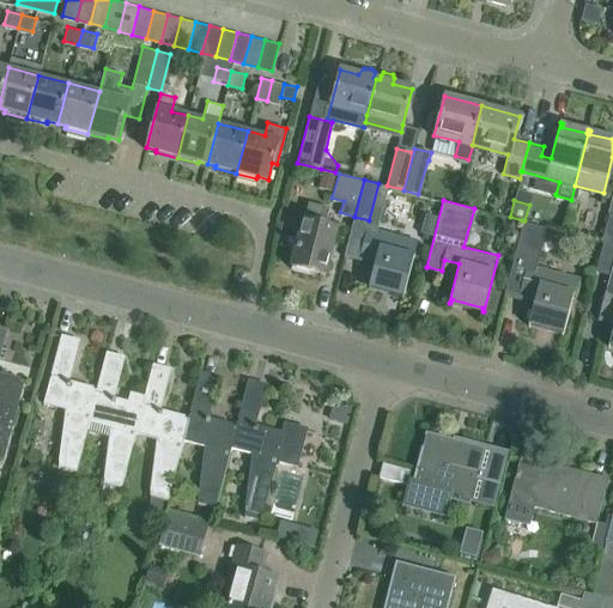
[(325,274),(337,228),(325,225),(329,206),(309,201),(291,266),(325,274)]
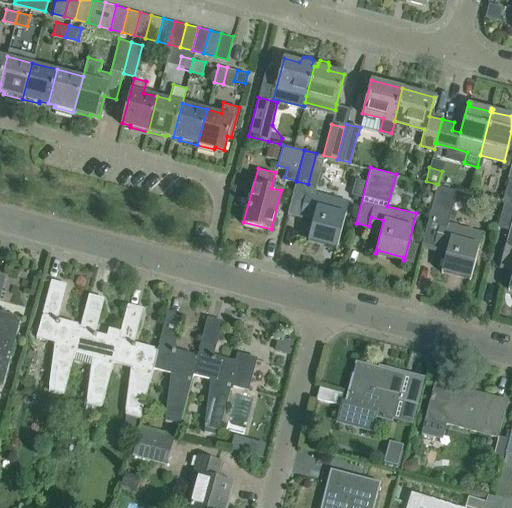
[(511,177),(509,176),(502,201),(511,203),(511,177)]
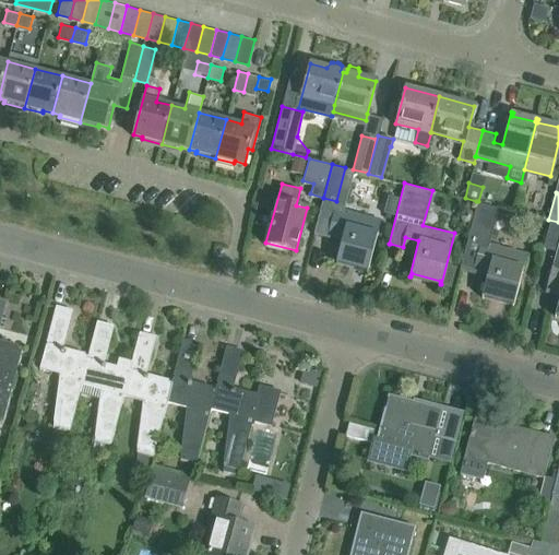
[(526,252),(488,243),(498,207),(478,202),(478,201),(476,201),(459,267),(474,271),(477,256),(490,260),(482,295),(483,295),(484,292),(513,299),(512,304),(513,304),(526,252)]
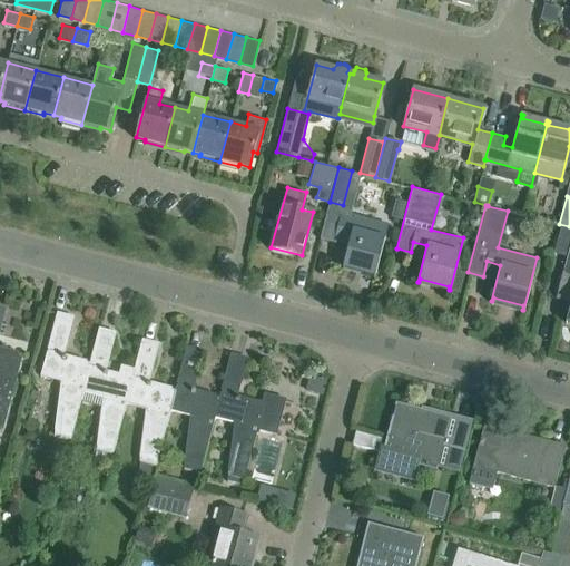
[(342,211),(337,225),(352,230),(342,266),(344,266),(344,263),(374,271),(373,274),(374,275),(389,223),(342,211)]
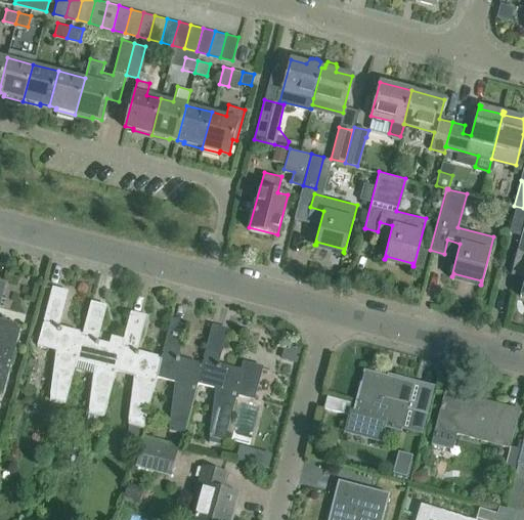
[(521,232),(523,219),(523,208),(514,206),(508,229),(521,232)]
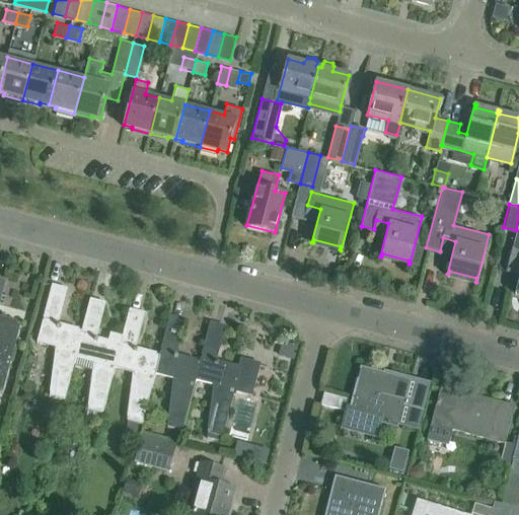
[(518,241),(513,240),(510,255),(518,258),(518,275),(515,292),(516,292),(517,289),(518,289),(518,241)]
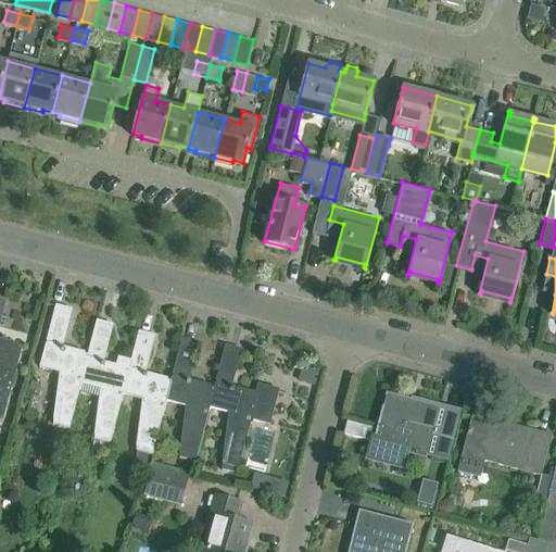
[(0,417),(3,418),(22,345),(0,338),(0,317),(4,299),(0,298),(0,417)]
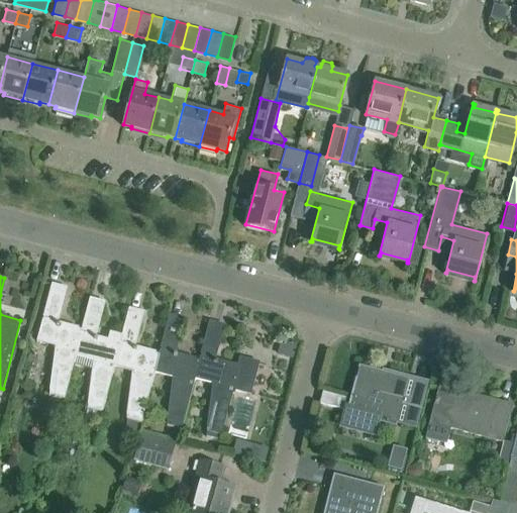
[(73,361),(82,327),(54,320),(56,314),(60,315),(60,313),(66,286),(52,282),(38,339),(55,343),(48,394),(64,397),(73,361)]
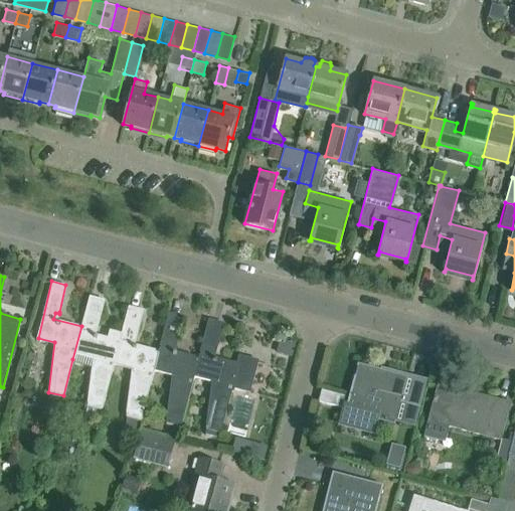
[(81,326),(72,359),(92,364),(87,405),(101,409),(113,363),(119,340),(92,333),(93,327),(97,328),(98,326),(97,326),(104,299),(90,295),(81,326)]
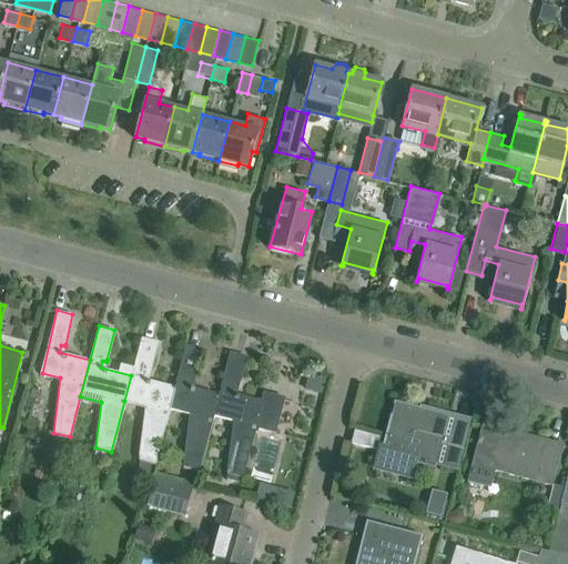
[(170,408),(174,386),(143,379),(145,372),(150,373),(150,371),(158,341),(141,338),(131,375),(124,401),(144,405),(138,459),(155,463),(170,408)]
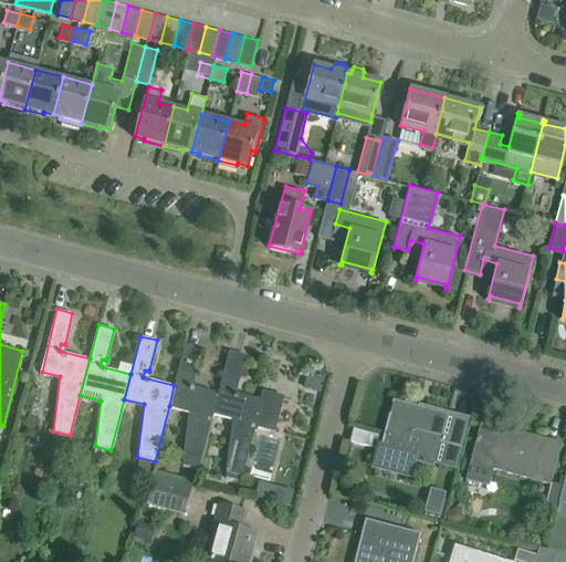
[(212,413),(218,393),(187,385),(189,378),(192,380),(194,377),(192,376),(200,347),(185,343),(174,385),(169,406),(188,410),(181,464),(198,468),(212,413)]
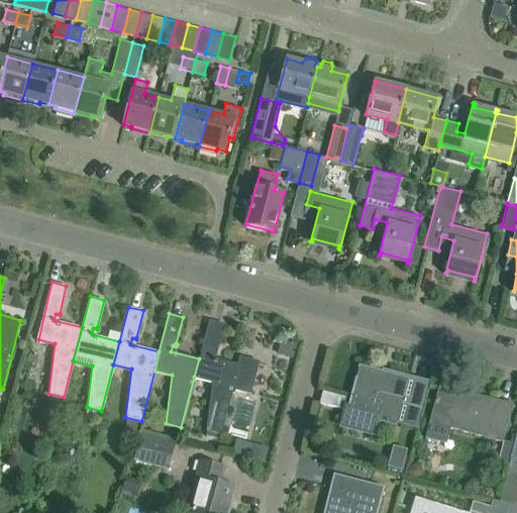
[(209,319),(199,358),(194,377),(212,382),(206,434),(220,437),(234,386),(249,390),(257,362),(240,356),(238,365),(211,357),(212,351),(216,352),(217,350),(216,350),(223,323),(209,319)]
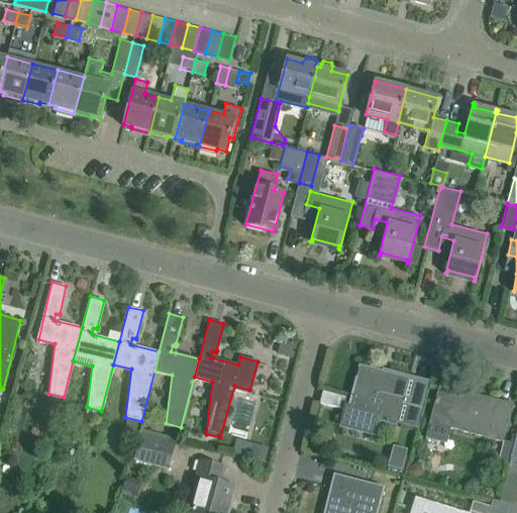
[(296,341),(282,337),(278,349),(292,353),(296,341)]
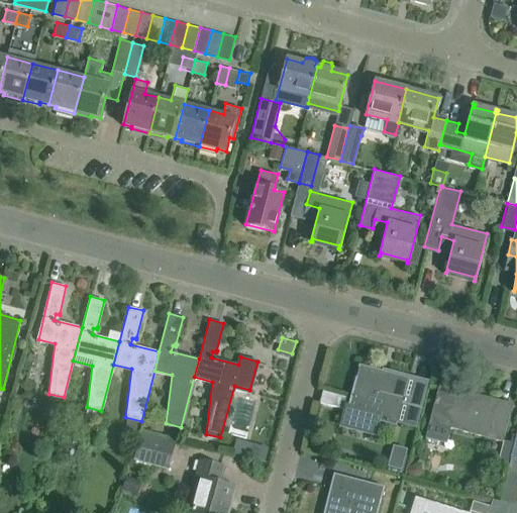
[(396,422),(408,378),(359,365),(347,409),(396,422)]
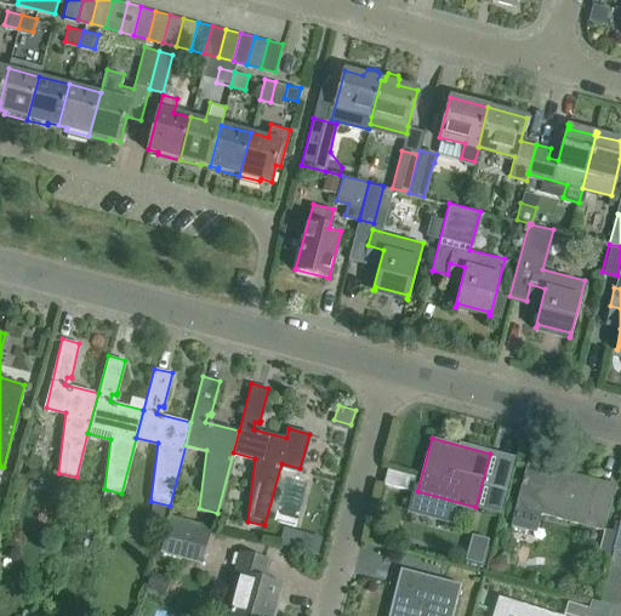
[(517,505),(512,523),(535,529),(540,511),(603,528),(614,484),(565,471),(564,475),(552,473),(553,469),(528,462),(517,505)]
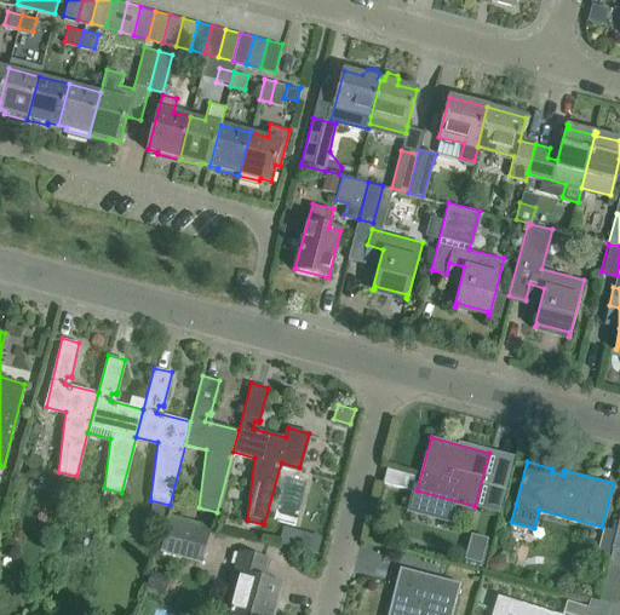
[(386,466),(383,481),(385,481),(411,488),(414,473),(389,467),(386,466)]
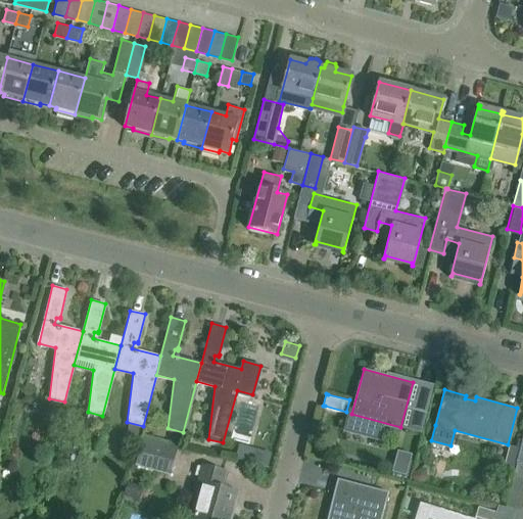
[(151,438),(142,469),(178,479),(186,447),(151,438)]
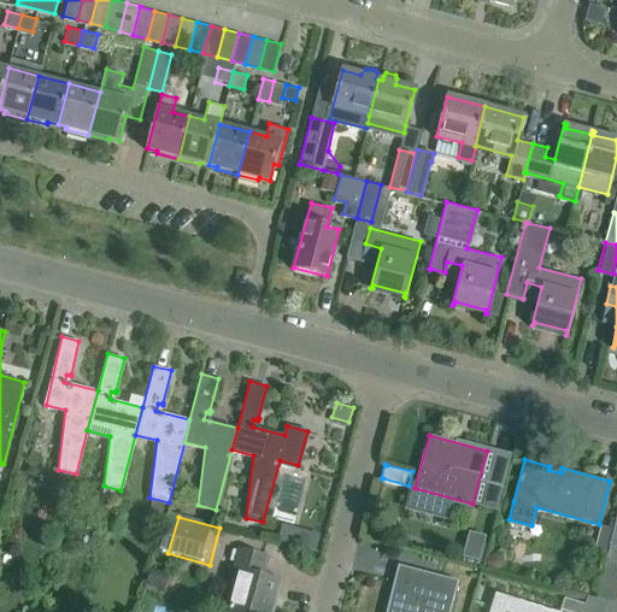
[(299,523),(282,519),(277,537),(294,542),(299,523)]
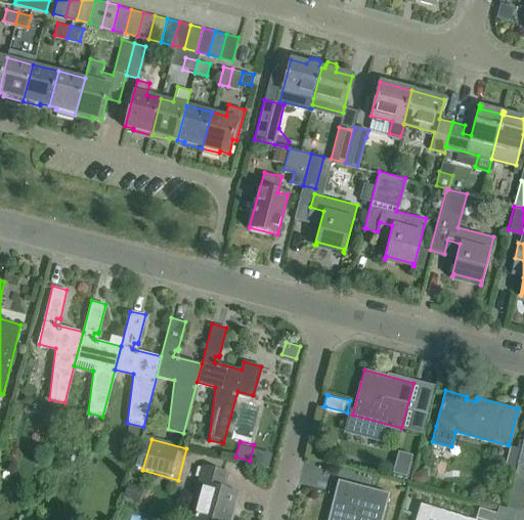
[(523,464),(518,463),(507,505),(523,510),(523,506),(523,464)]
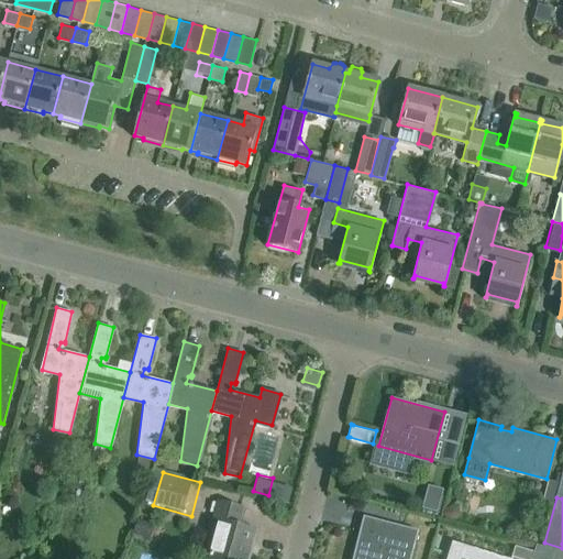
[(239,524),(244,507),(216,500),(207,533),(214,535),(207,558),(246,558),(255,528),(239,524)]
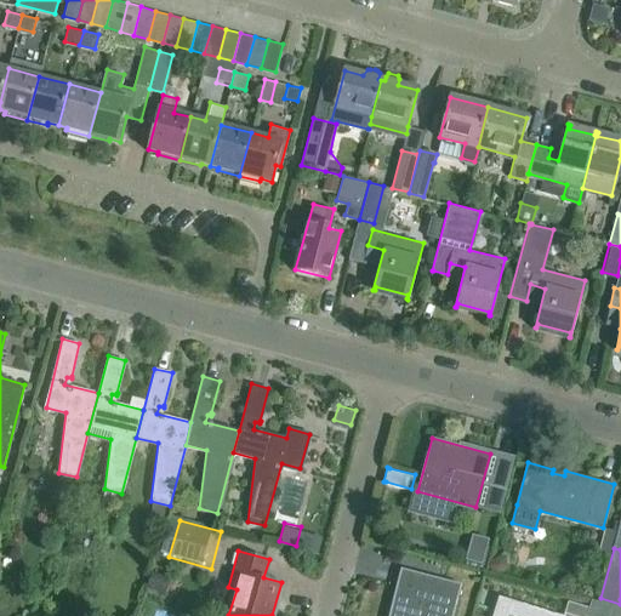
[(450,615),(460,583),(402,569),(388,615),(450,615)]
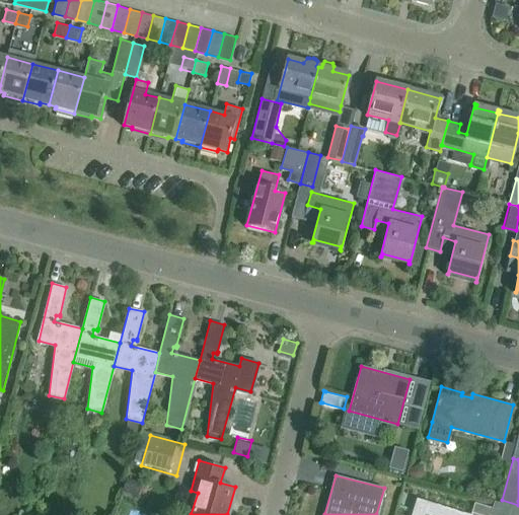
[(428,501),(423,514),(469,514),(470,514),(428,501)]
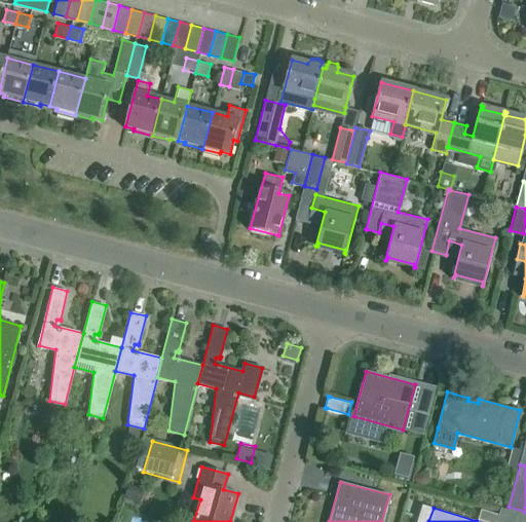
[(481,508),(478,518),(491,521),(494,521),(498,513),(481,508)]
